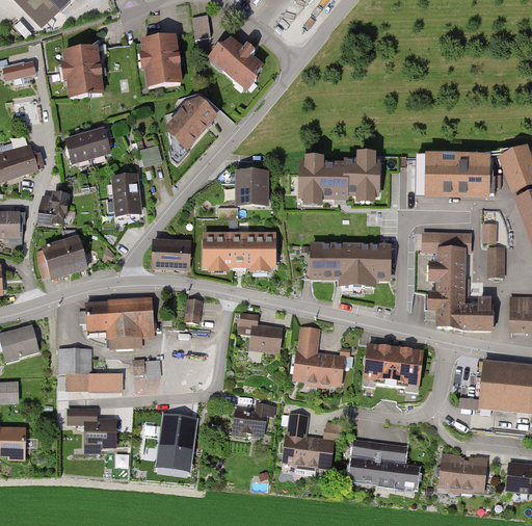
[(209,10),(192,12),(195,35),(212,33),(209,10)]
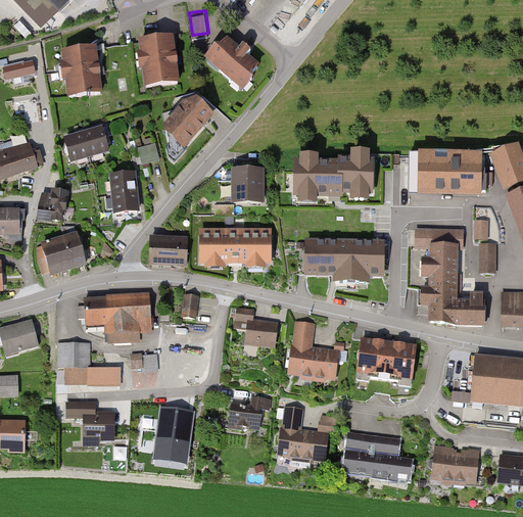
[(16,19),(28,31),(31,28),(19,15),(16,19)]
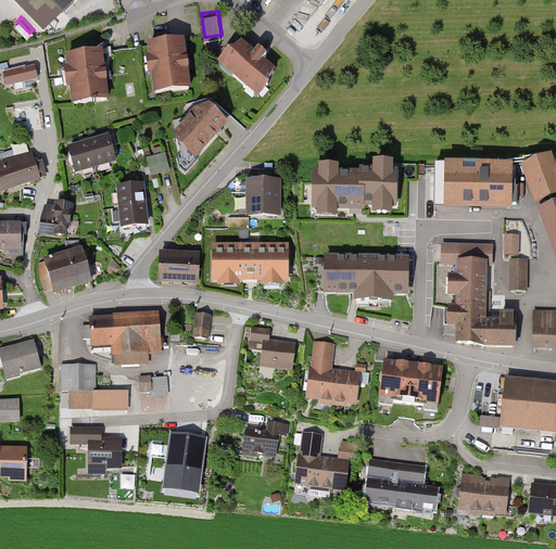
[(189,86),(181,35),(147,40),(154,91),(189,86)]
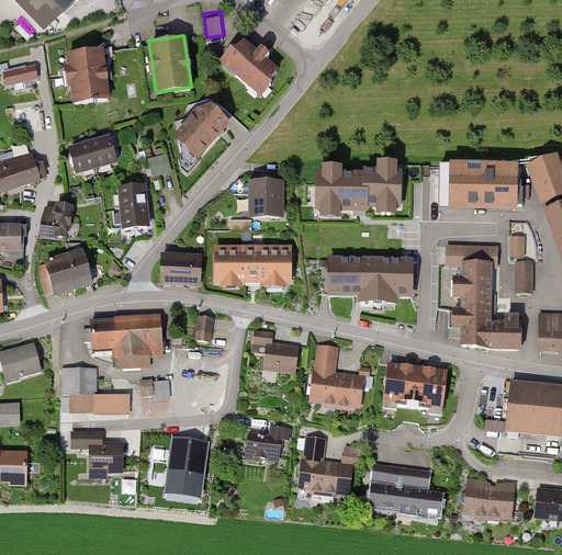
[(243,35),(221,61),(260,94),(282,68),(243,35)]
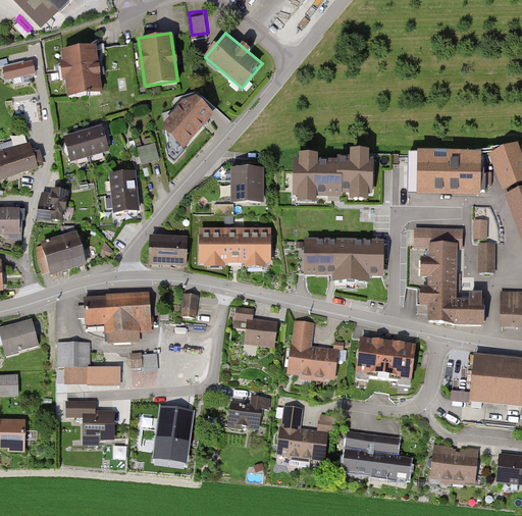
[(98,62),(95,44),(63,48),(65,60),(68,59),(70,73),(67,73),(69,93),(101,88),(99,70),(100,69),(99,62),(98,62)]
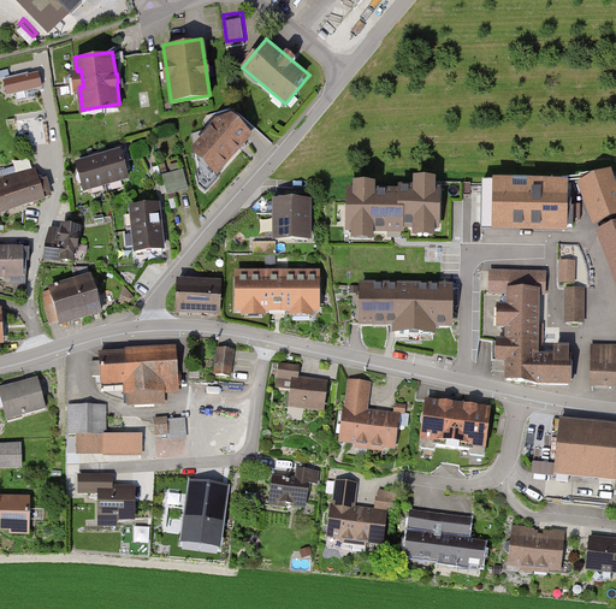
[(201,167),(209,176),(240,143),(249,131),(231,116),(220,118),(219,119),(191,128),(196,145),(195,146),(201,167)]
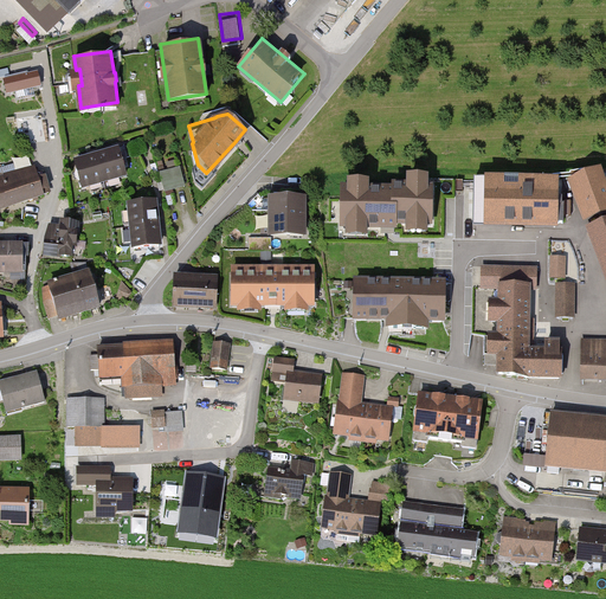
[(116,143),(73,156),(82,185),(126,172),(116,143)]
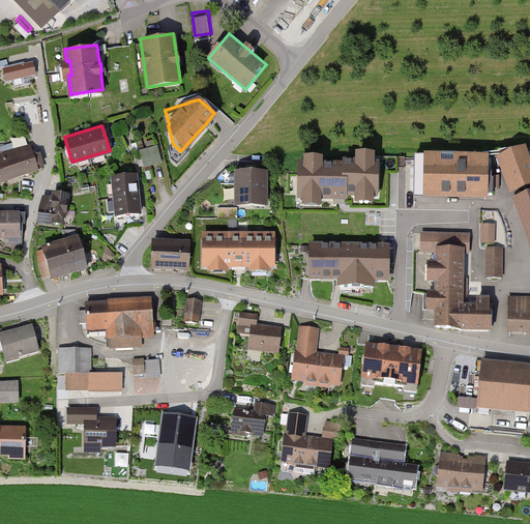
[(146,161),(165,155),(158,138),(141,143),(146,161)]
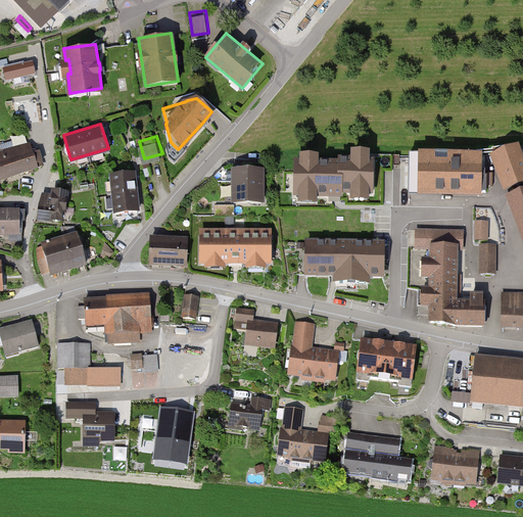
[(0,149),(0,155),(32,146),(29,138),(3,146),(3,148),(0,149)]
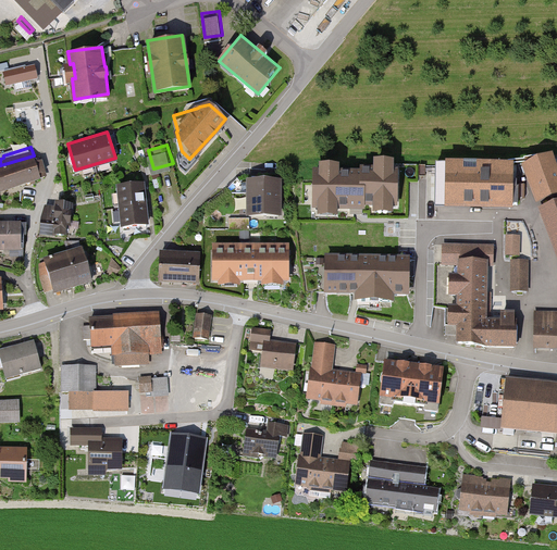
[(556,189),(556,163),(553,152),(525,162),(539,197),(556,189)]
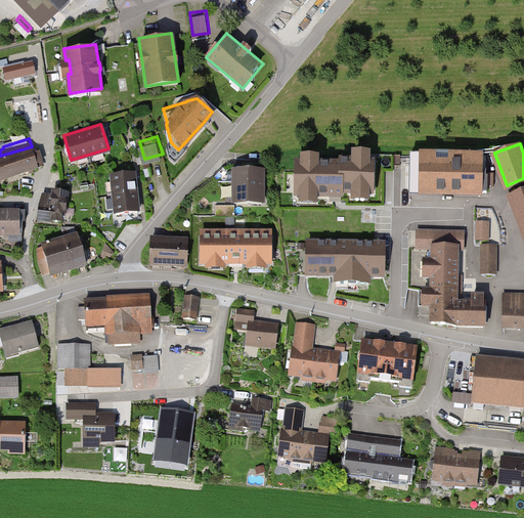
[(0,156),(0,175),(43,161),(40,150),(35,153),(33,145),(32,146),(0,156)]
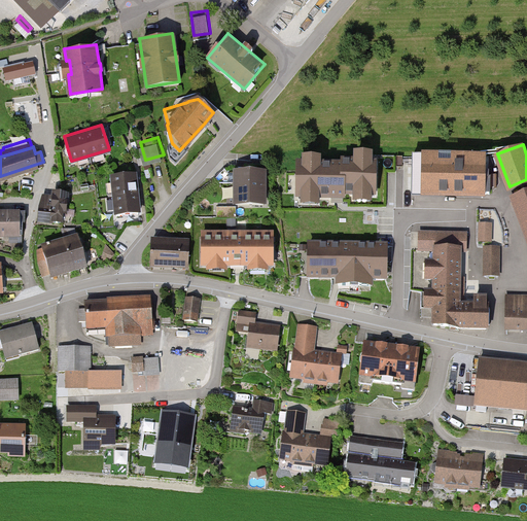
[(485,153),(414,152),(414,192),(484,193),(485,153)]
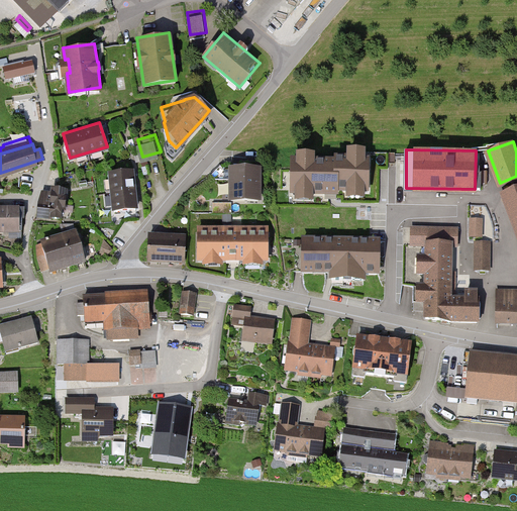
[(370,157),(292,158),(293,193),(370,192),(370,157)]
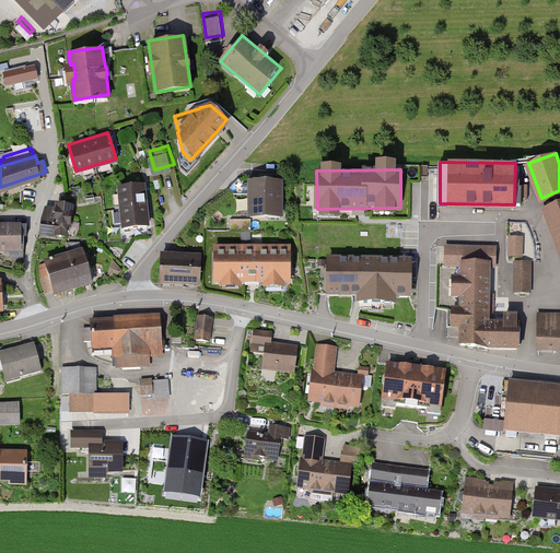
[(282,215),(282,177),(246,178),(246,215),(282,215)]
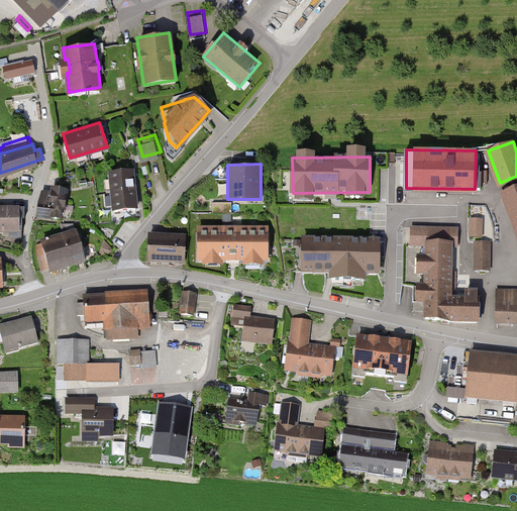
[(137,206),(132,168),(108,171),(112,209),(137,206)]
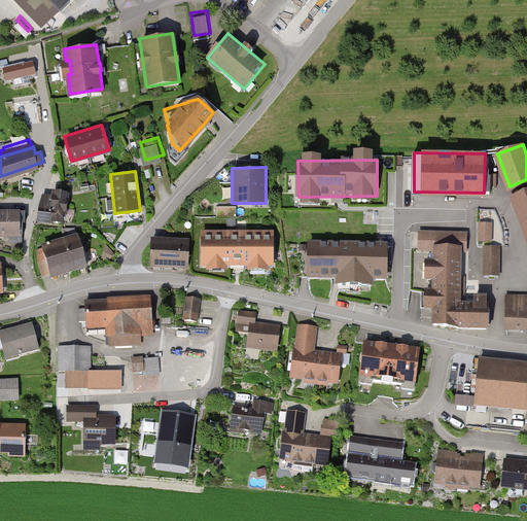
[(526,186),(508,194),(526,242),(526,186)]
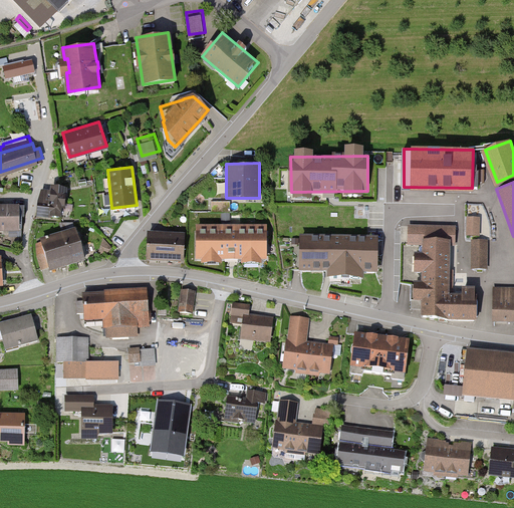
[(64,204),(66,186),(52,185),(52,188),(44,188),(40,199),(39,211),(60,213),(61,204),(64,204)]
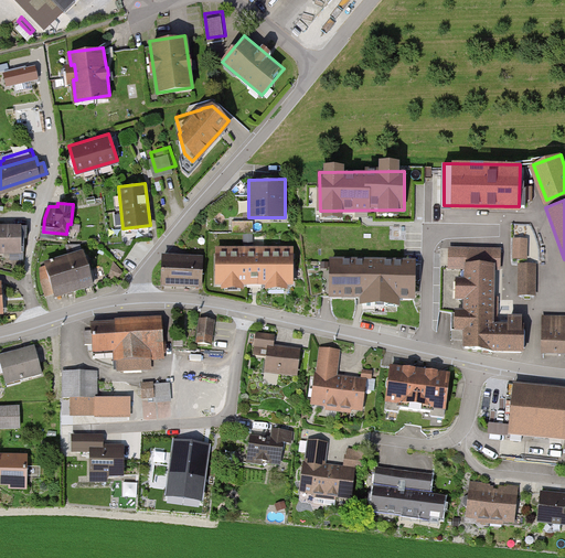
[(0,247),(24,247),(24,234),(27,234),(27,222),(11,222),(11,224),(0,224),(0,247)]
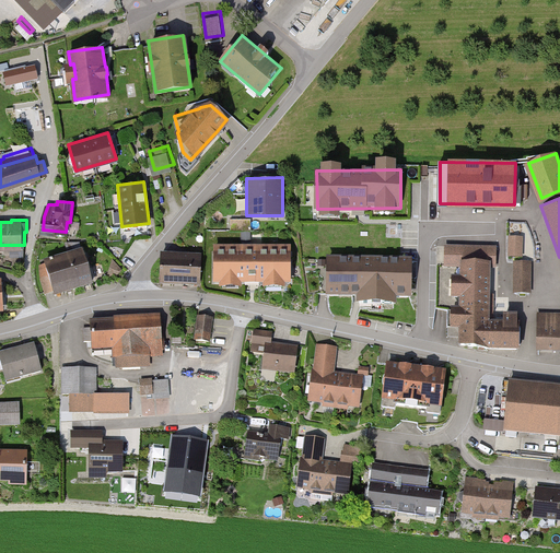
[(524,233),(509,233),(508,254),(524,254),(524,233)]
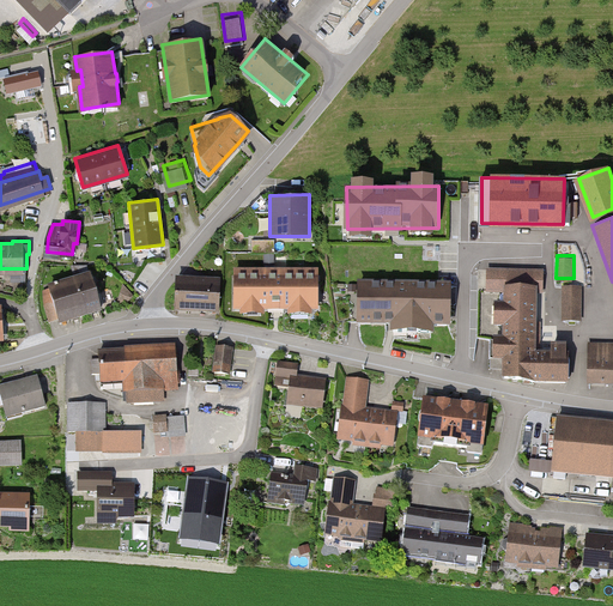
[(534,349),(535,285),(542,285),(544,266),(489,266),(489,284),(507,284),(505,334),(491,334),(491,353),(505,353),(505,371),(533,376),(534,349)]
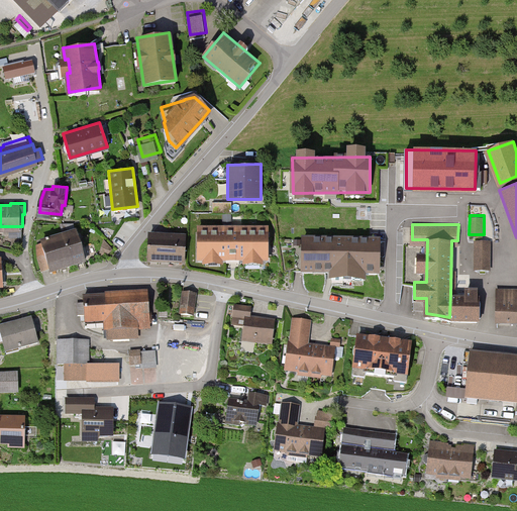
[(39,237),(49,270),(85,259),(74,226),(39,237)]
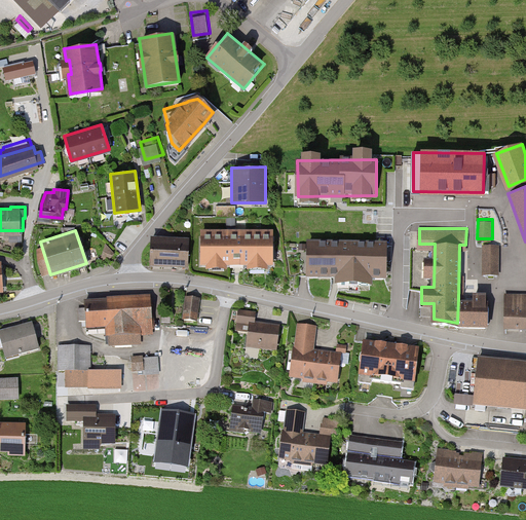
[(272,233),(202,233),(202,259),(231,259),(237,259),(243,259),(273,259),(272,233)]
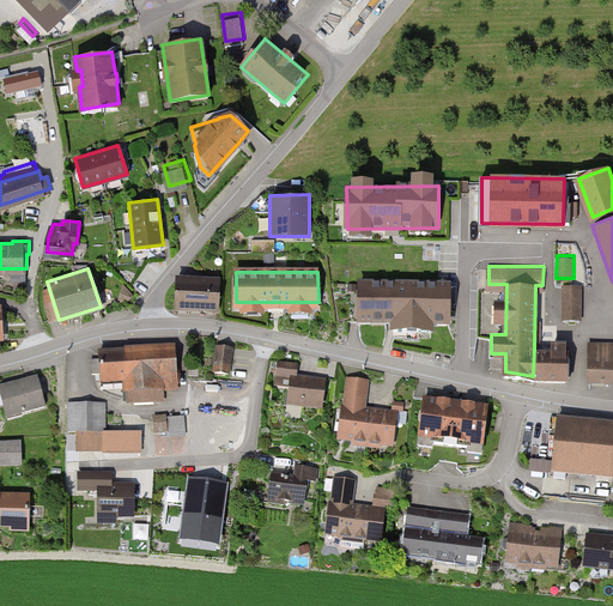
[(219,277),(177,276),(176,303),(219,305),(219,277)]
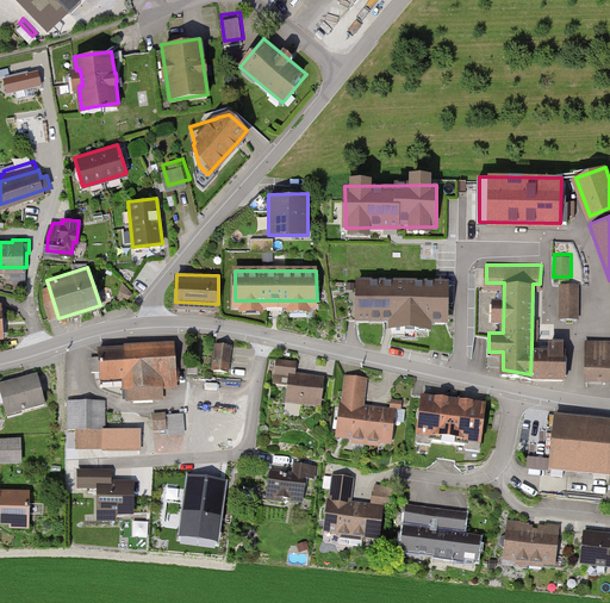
[(449,279),(358,278),(356,321),(449,322),(449,279)]
